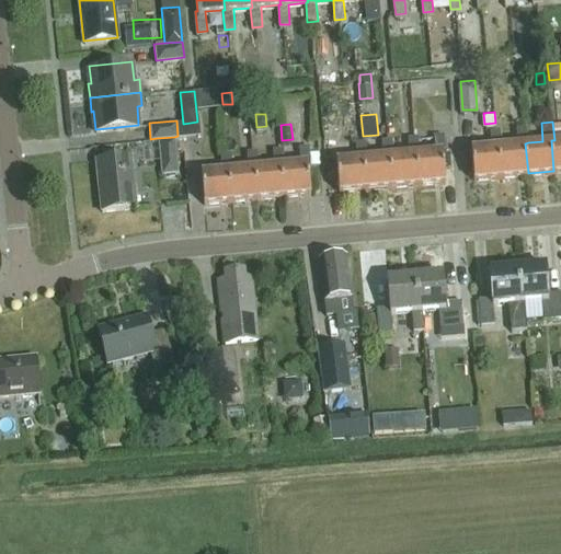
[(517,143),(502,145),(499,146),(502,176),(528,173),(525,143),(528,142),(526,124),(516,125),(517,143)]
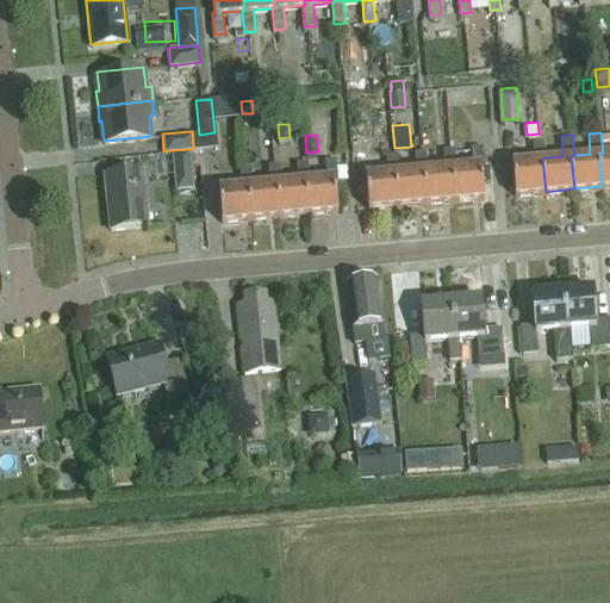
[(534,159),(512,161),(515,194),(546,192),(542,159),(546,157),(545,140),(533,141),(534,159)]
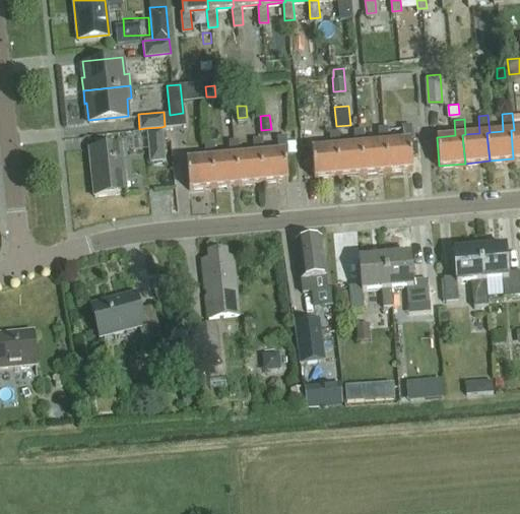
[(388,141),(386,141),(388,170),(412,168),(410,140),(412,140),(411,122),(402,123),(404,140),(388,141)]
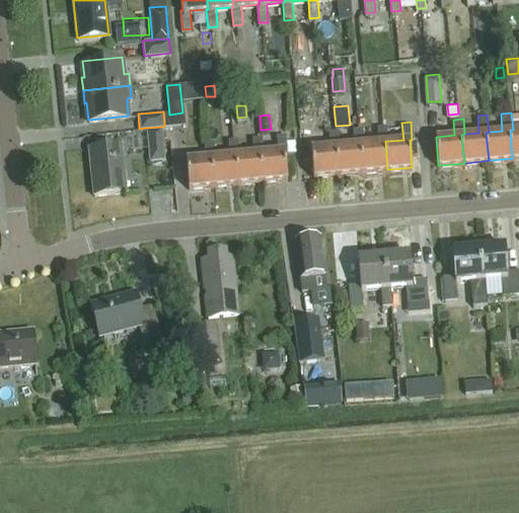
[(364,143),(361,144),(363,171),(387,169),(385,141),(387,141),(386,124),(377,125),(379,142),(364,143)]
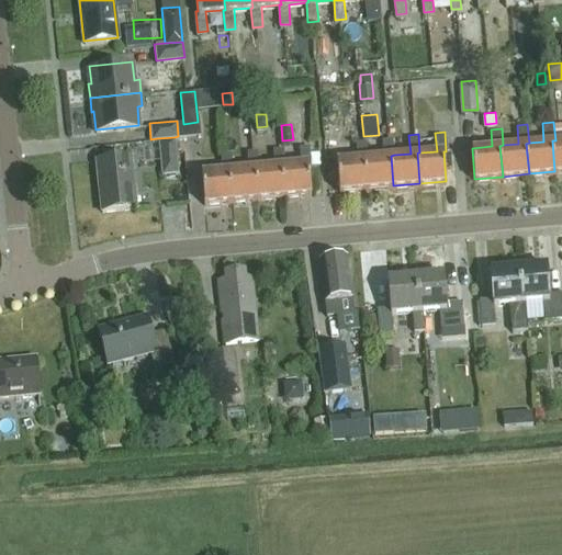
[(368,157),(364,158),(367,189),(393,185),(391,156),(394,155),(392,136),(382,137),(384,156),(368,157)]
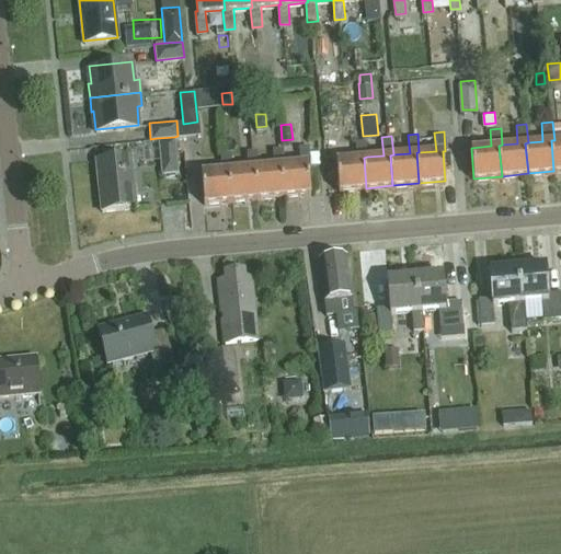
[(174,137),(157,138),(161,173),(178,172),(174,137)]
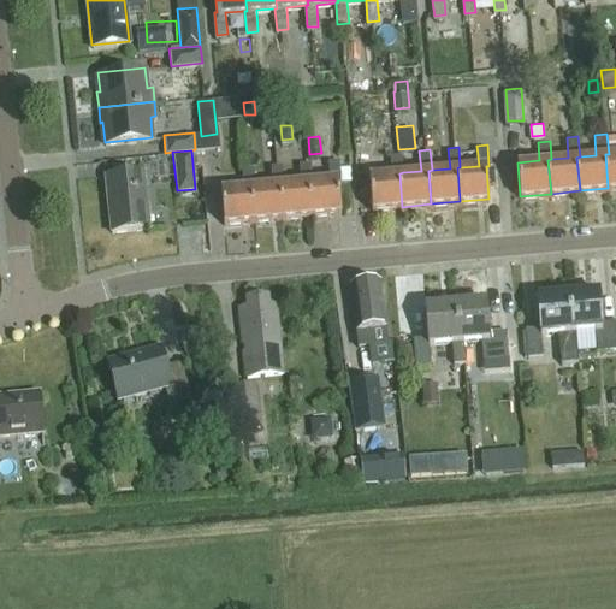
[(392,173),(368,176),(372,210),(402,207),(400,173),(403,172),(401,152),(390,153),(392,173)]
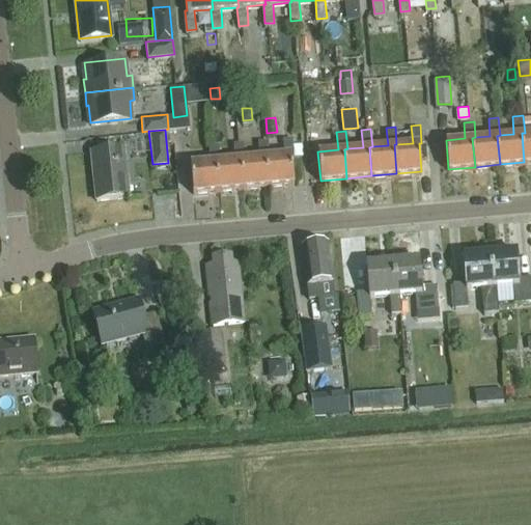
[(530,132),(525,133),(522,133),(524,162),(530,161),(530,132)]
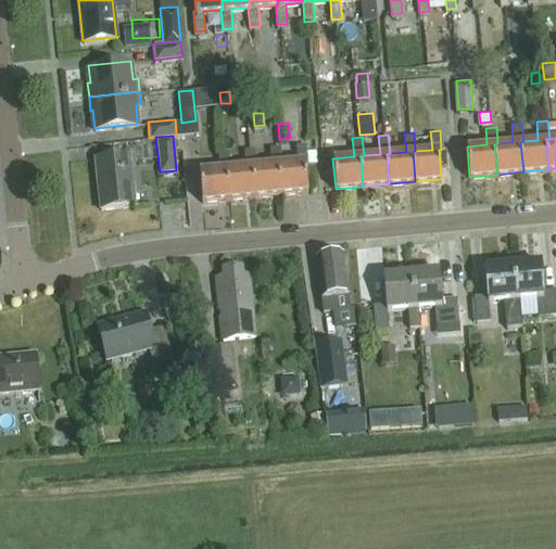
[(281,163),(278,163),(281,193),(307,191),(304,162),(307,162),(306,142),(297,142),(298,162),(281,163)]
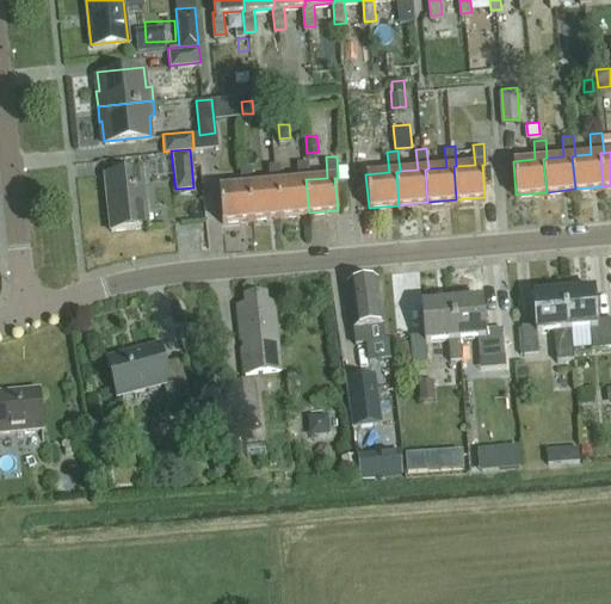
[(281,182),(278,182),(281,215),(309,213),(306,179),(309,179),(308,159),(297,160),(298,180),(281,182)]
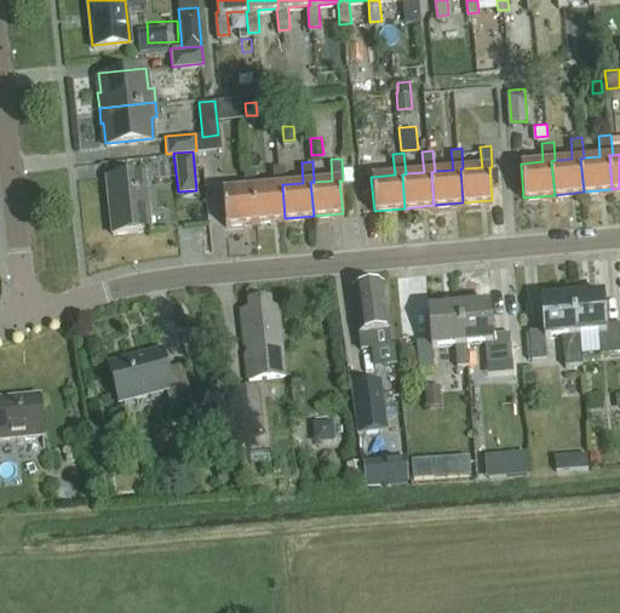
[(256,187),(253,187),(256,221),(285,218),(282,184),(285,184),(283,164),(273,165),(274,185),(256,187)]
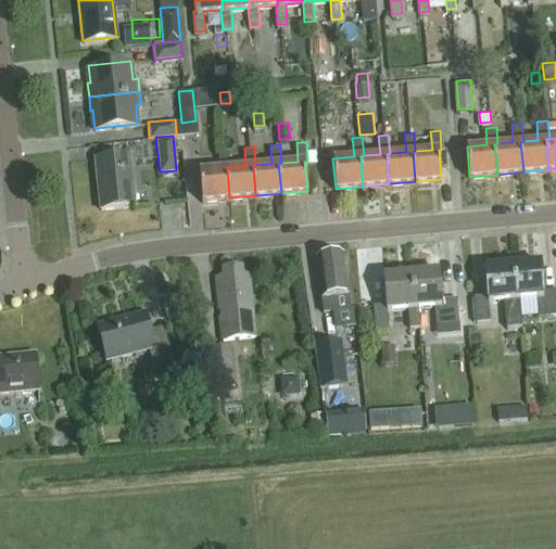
[(220,168),(199,170),(202,201),(229,198),(227,167),(229,167),(228,149),(218,150),(220,168)]
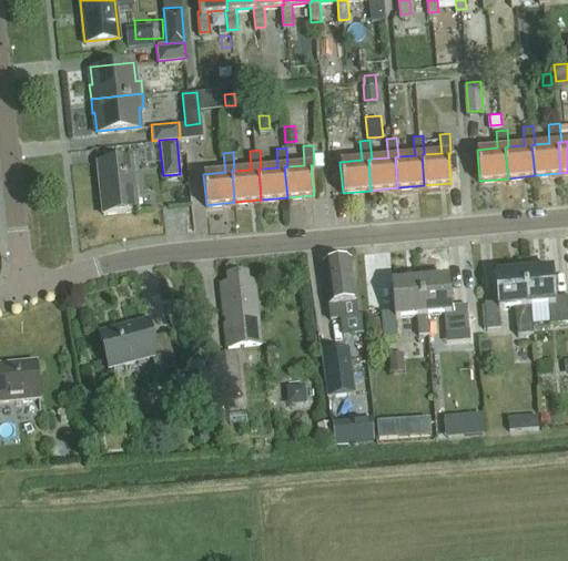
[(138,208),(131,156),(97,160),(102,212),(138,208)]
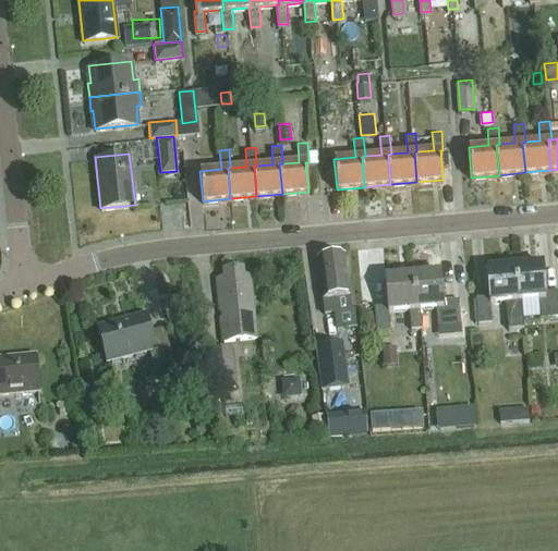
[(335,311),(352,309),(346,250),(341,250),(336,248),(330,249),(327,253),(316,254),(323,303),(334,302),(335,311)]
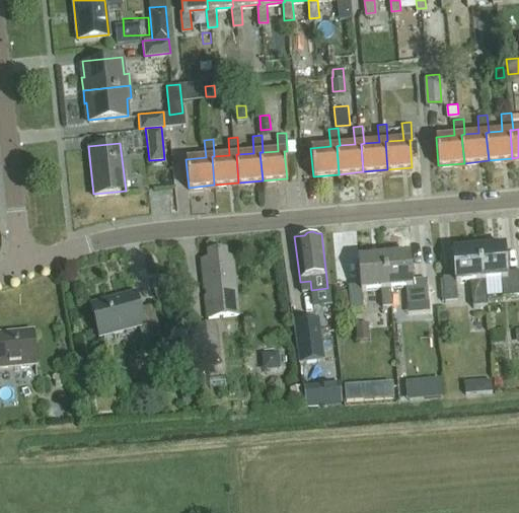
[(502,289),(518,288),(518,264),(509,265),(506,238),(480,240),(484,274),(487,274),(501,273),(502,289)]
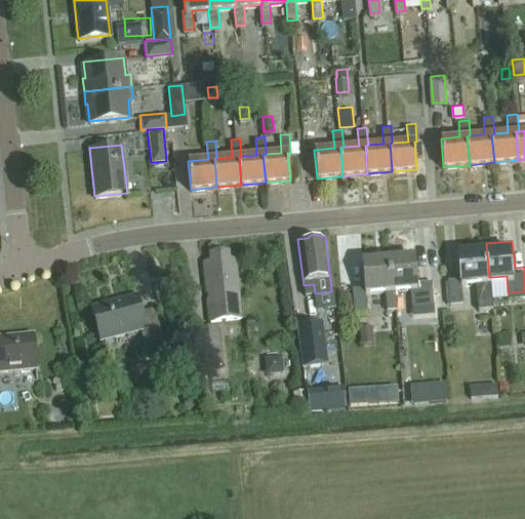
[(489,277),(486,243),(459,245),(461,272),(450,273),(452,297),(466,296),(463,279),(477,278),(479,303),(494,302),(492,277),(489,277)]
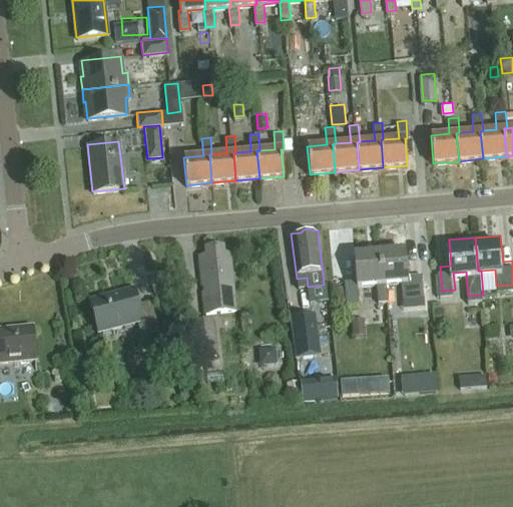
[(225,248),(224,241),(203,244),(204,250),(197,251),(202,299),(204,314),(237,310),(235,294),(230,247),(225,248)]
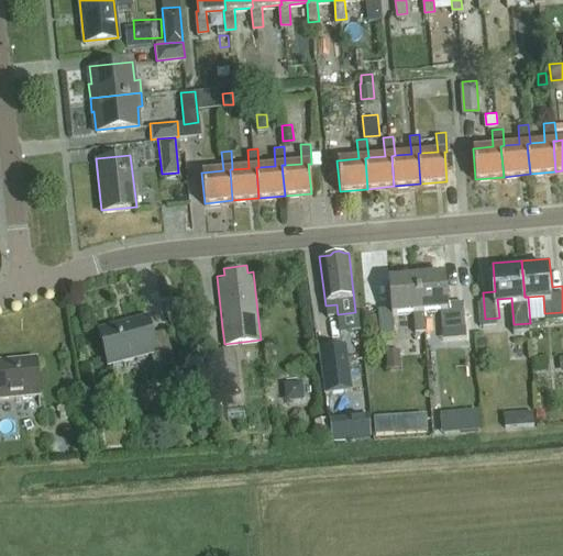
[(443,323),(464,321),(461,293),(449,295),(446,267),(420,269),(422,306),(426,306),(441,303),(443,323)]
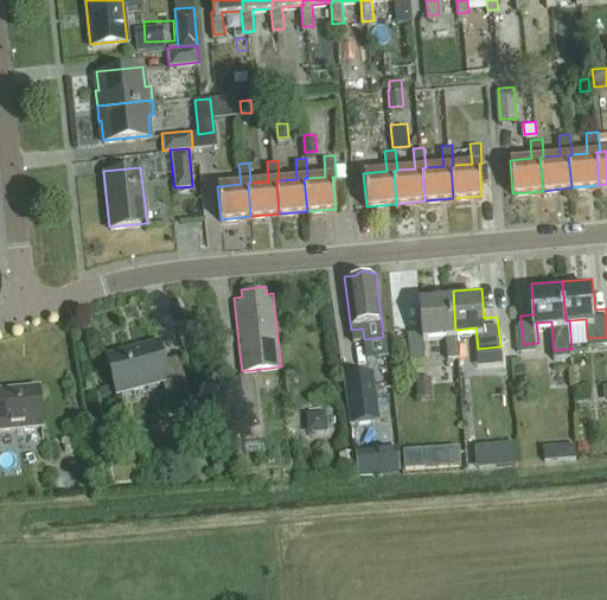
[(461,350),(459,330),(455,330),(453,291),(422,294),(425,324),(409,326),(411,353),(427,352),(425,332),(446,331),(448,351),(461,350)]
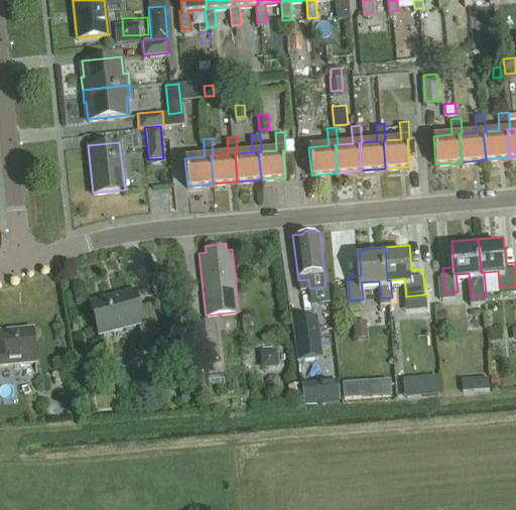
[(141,332),(162,326),(154,296),(141,299),(136,281),(90,293),(99,327),(137,316),(141,332)]
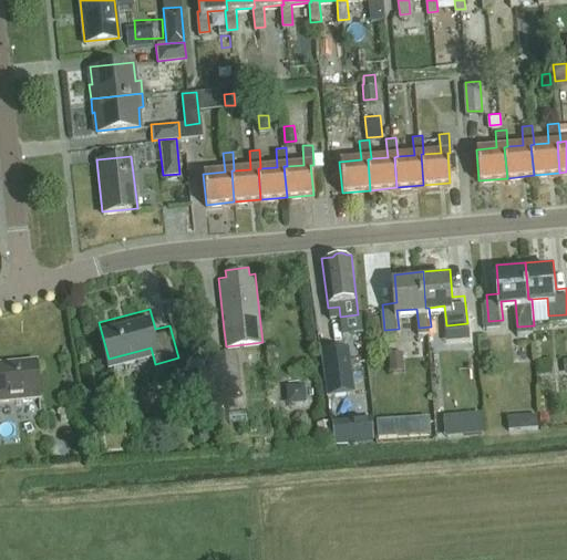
[(329,393),(354,390),(348,345),(323,348),(329,393)]
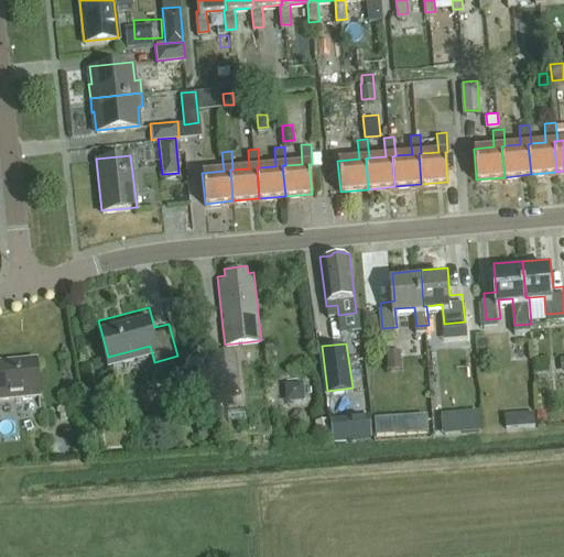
[(401,346),(387,347),(388,366),(402,364),(401,346)]
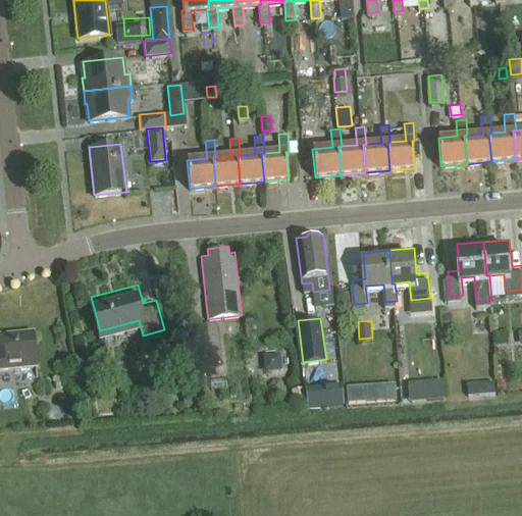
[(0,361),(38,359),(35,323),(0,326),(0,361)]
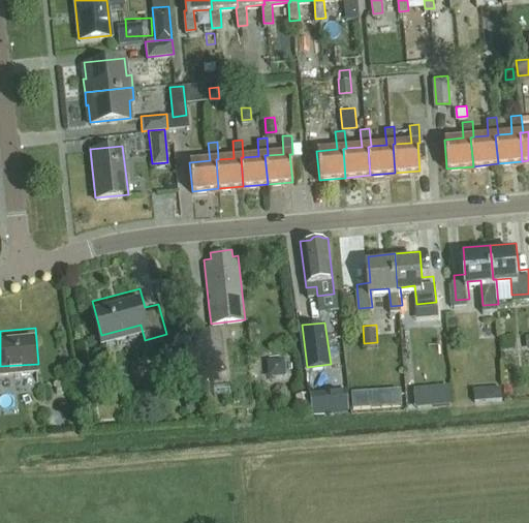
[(226,364),(221,328),(199,330),(199,332),(193,333),(195,349),(201,348),(204,367),(226,364)]
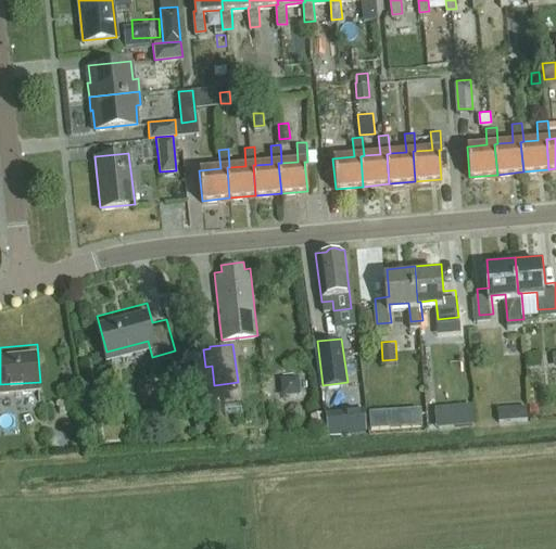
[(527,404),(515,404),(516,417),(528,417),(527,404)]
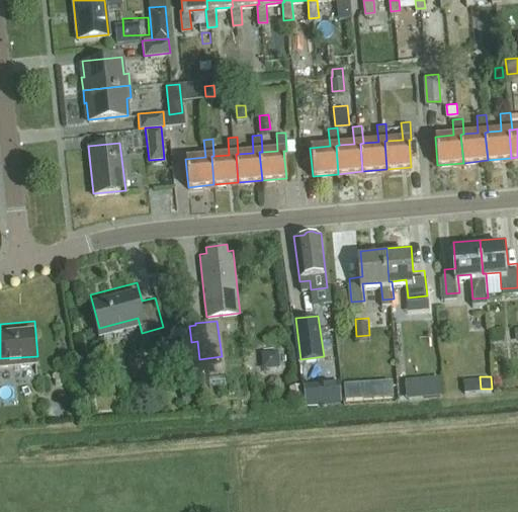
[(338,377),(303,381),(305,403),(340,399),(338,377)]
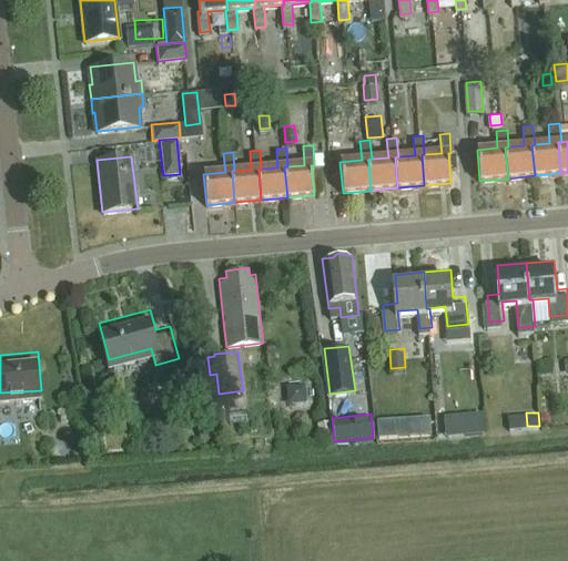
[(330,418),(317,420),(320,434),(332,431),(330,418)]
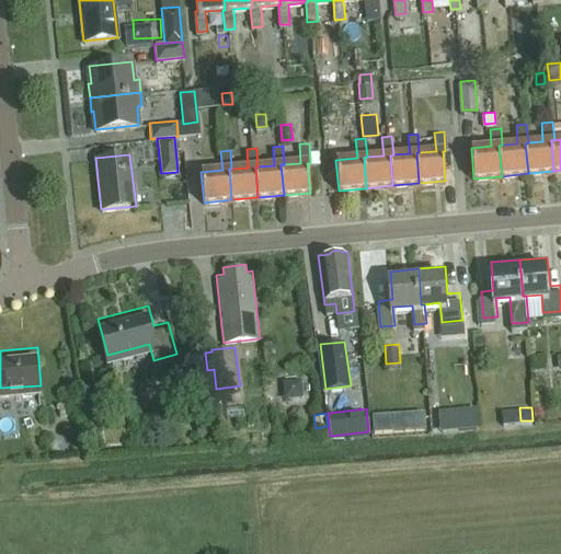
[(208,415),(196,417),(198,433),(212,430),(208,415)]
